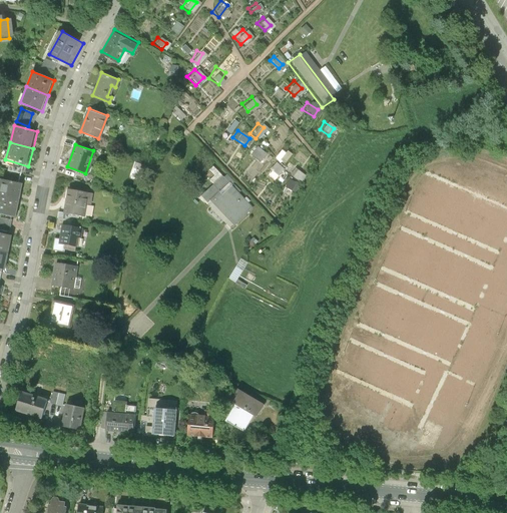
[(245,153),(255,161),(263,153),(252,145),(245,153)]
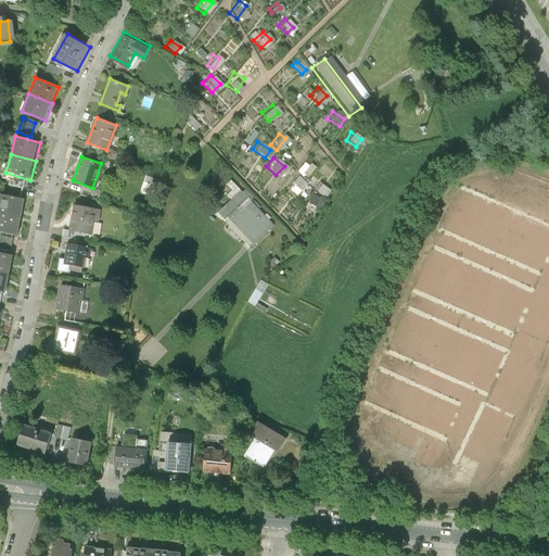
[(293,171),(303,177),(310,167),(301,160),(293,171)]
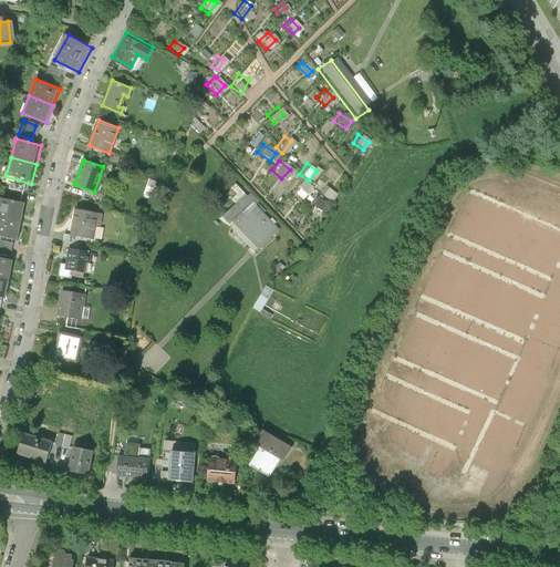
[(302,194),(309,186),(300,178),(293,186),(302,194)]
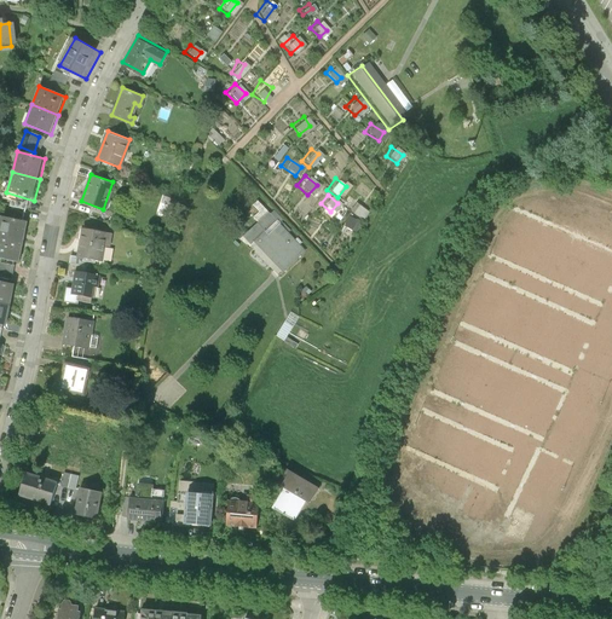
[(353,204),(347,210),(357,218),(362,212),(353,204)]
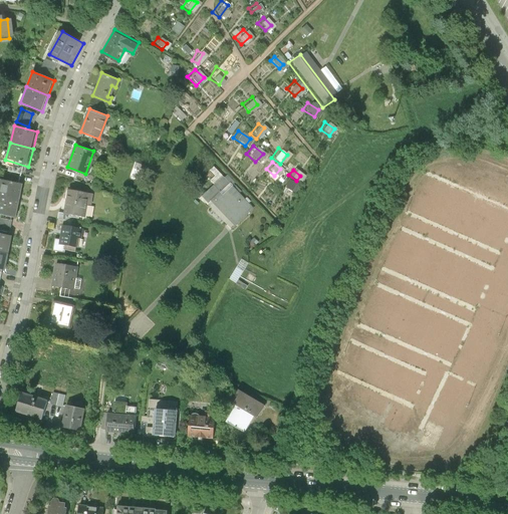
[(222,174),(196,197),(202,203),(205,201),(229,227),(248,209),(228,186),(231,184),(222,174)]
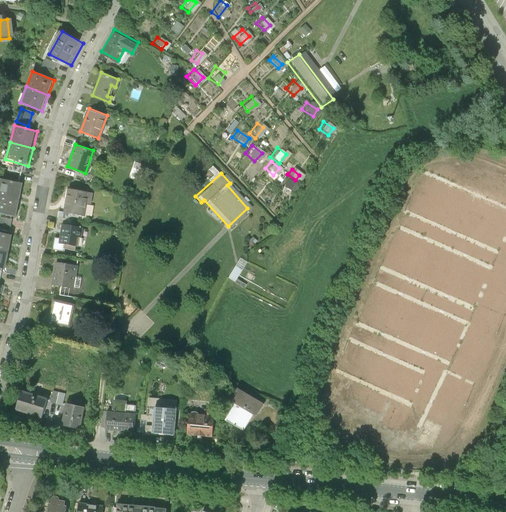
[(1,177),(0,181),(0,195),(21,199),(24,182),(1,177)]
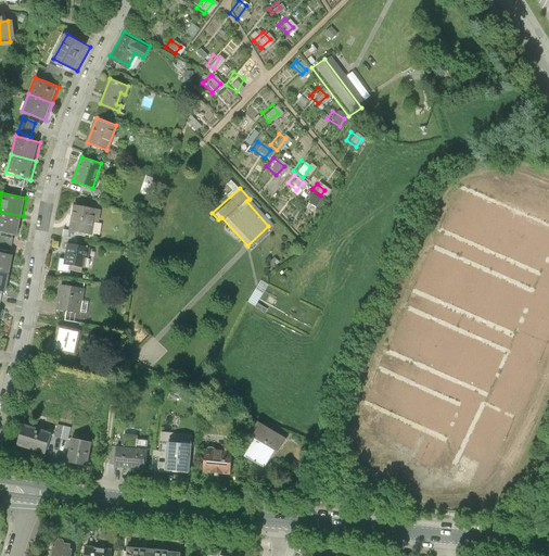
[(313,209),(319,201),(308,193),(303,201),(313,209)]
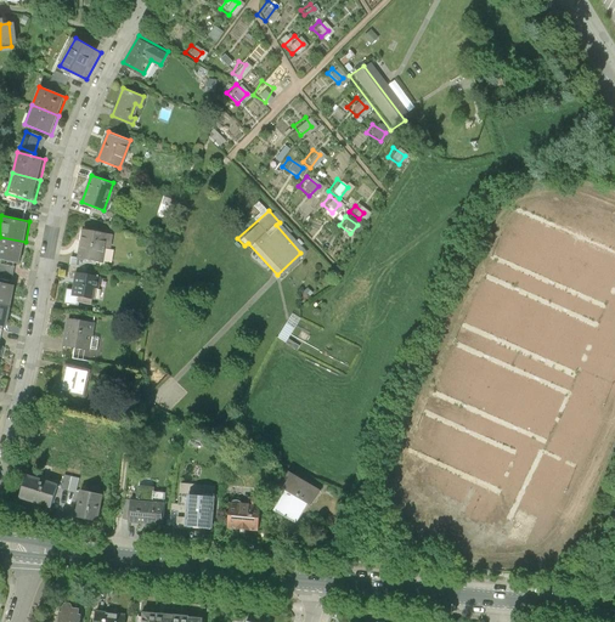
[(83,227),(78,256),(92,260),(102,261),(105,244),(109,246),(112,232),(83,227)]
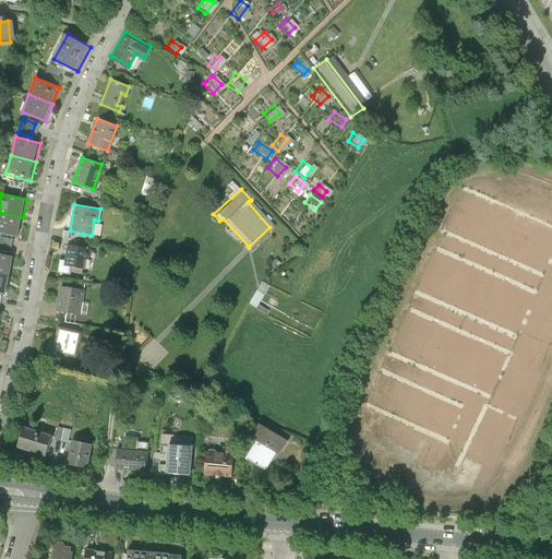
[(0,232),(19,236),(23,217),(0,213),(0,232)]
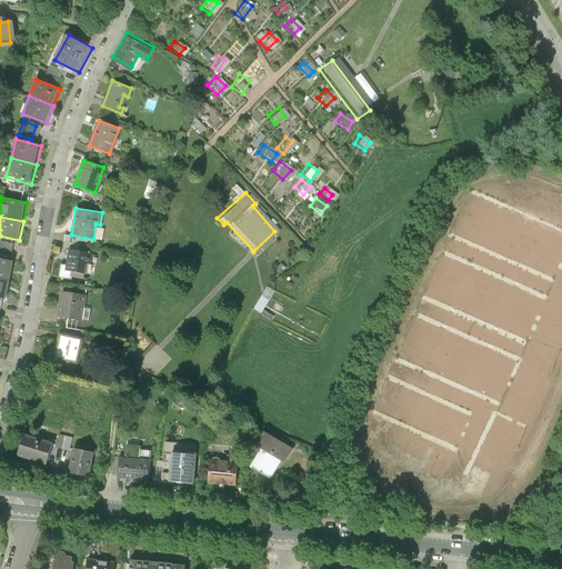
[(64,233),(63,240),(83,243),(84,238),(71,235),(64,233)]
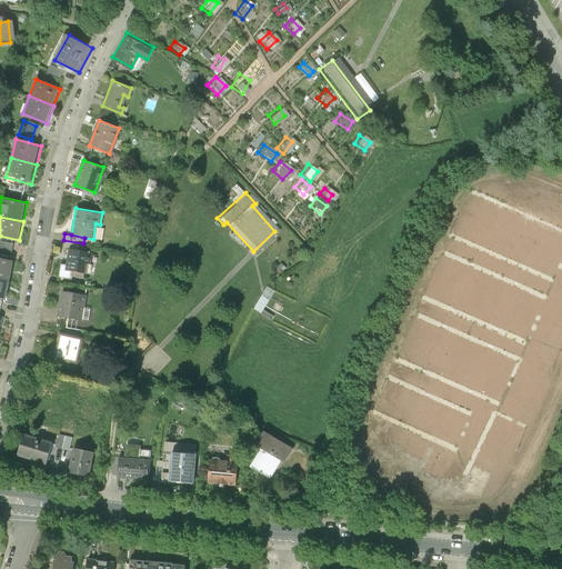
[(62,246),(69,248),(82,250),(83,243),(63,240),(62,246)]
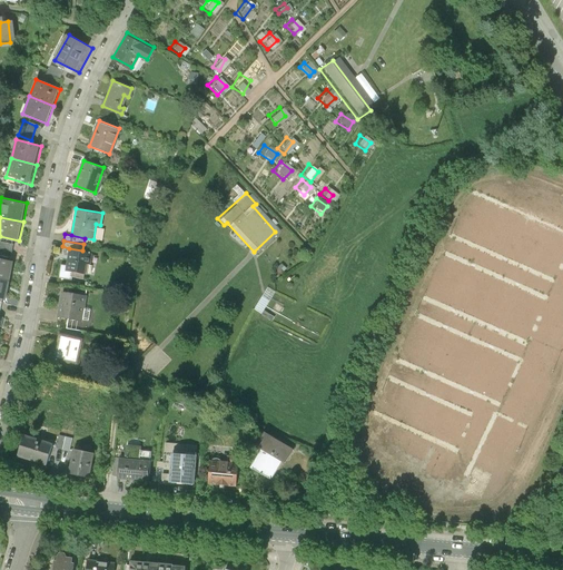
[(82,251),(69,248),(65,271),(82,274),(86,261),(89,261),(91,253),(82,251)]
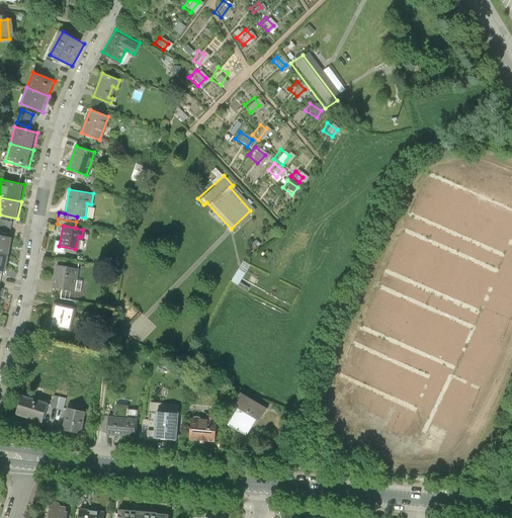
[(0,253),(10,256),(14,239),(0,235),(0,253)]
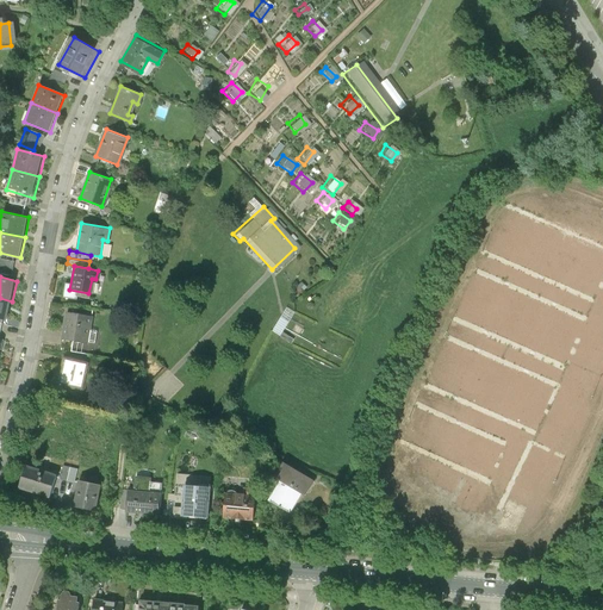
[(0,319),(7,321),(12,302),(0,298),(0,319)]
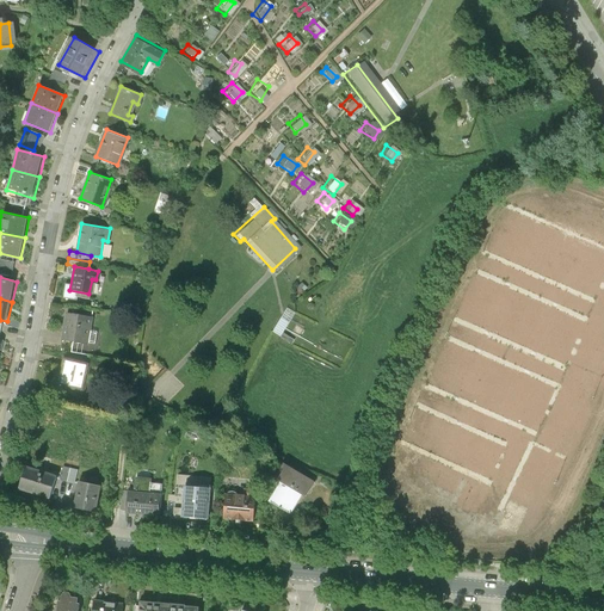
[(92,315),(66,309),(60,338),(86,344),(92,315)]
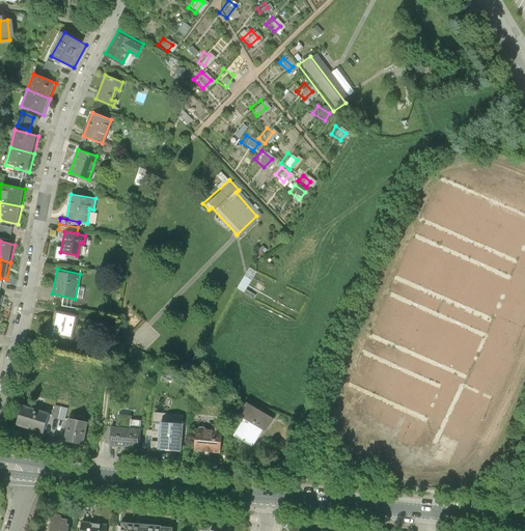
[(246,278),(240,275),(236,282),(233,287),(239,290),(246,278)]
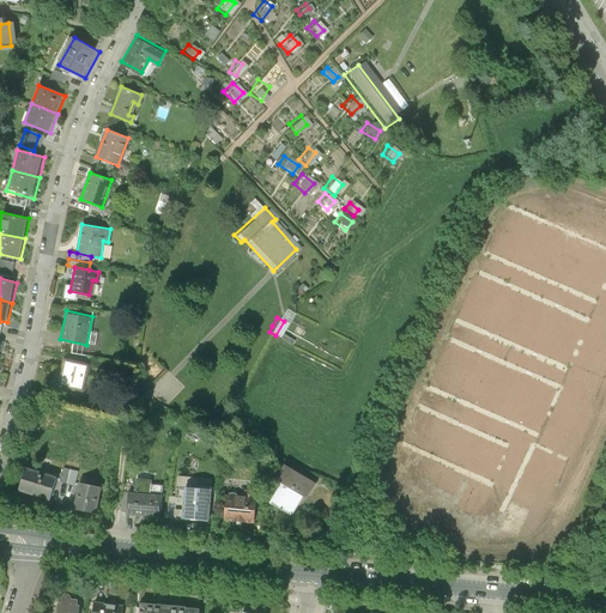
[(88,365),(64,359),(58,386),(83,392),(88,365)]
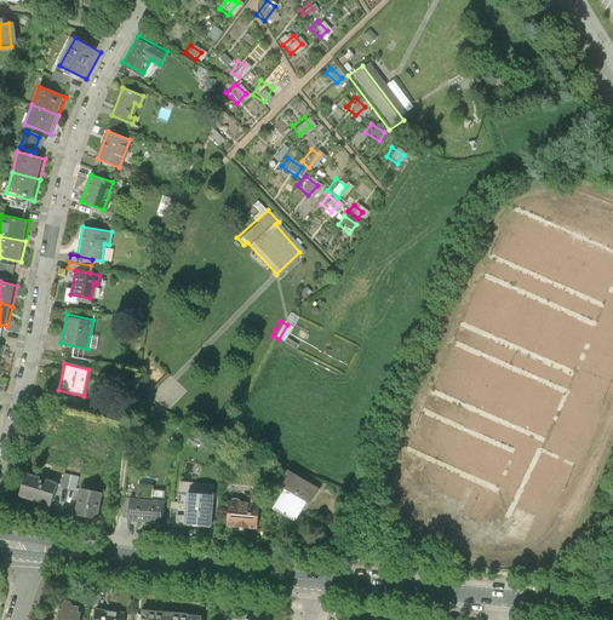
[(284,491),(273,510),(294,523),(307,503),(310,504),(320,487),(294,472),(294,474),(287,470),(276,487),(284,491)]
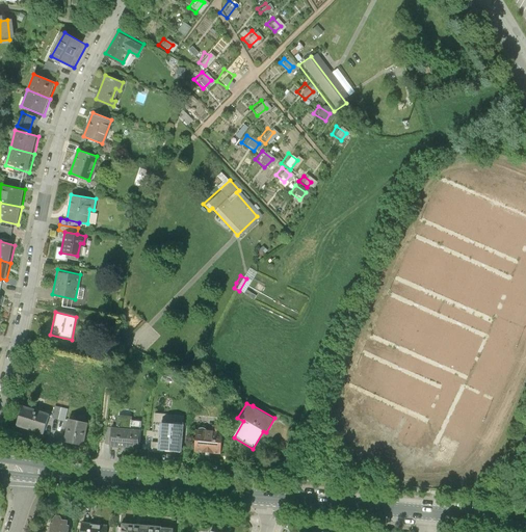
[(55,404),(52,417),(64,419),(68,407),(55,404)]
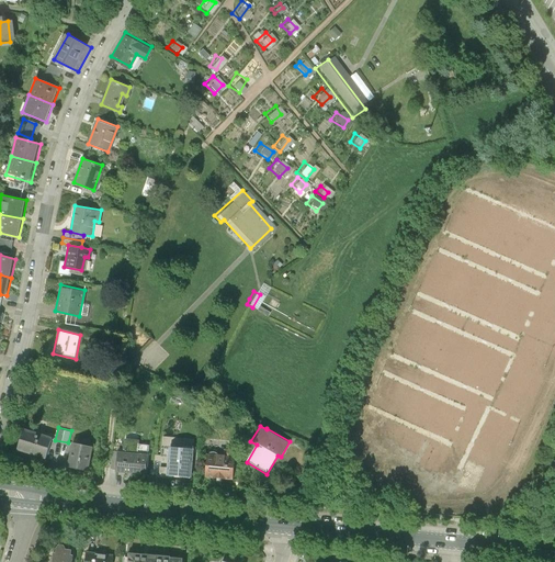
[(52,436),(24,428),(18,450),(45,458),(52,436)]
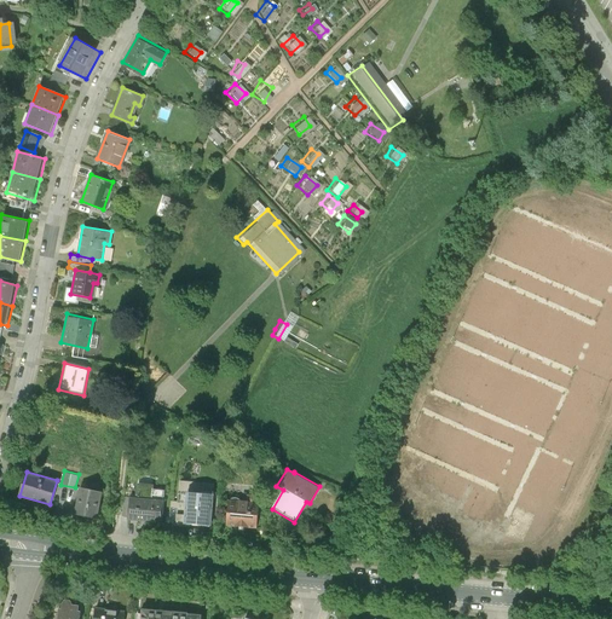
[(102,489),(81,485),(76,512),(97,515),(102,489)]
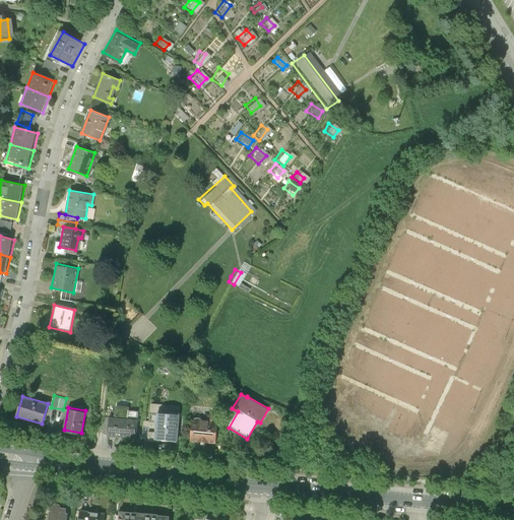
[(178,415),(156,413),(153,440),(176,442),(178,415)]
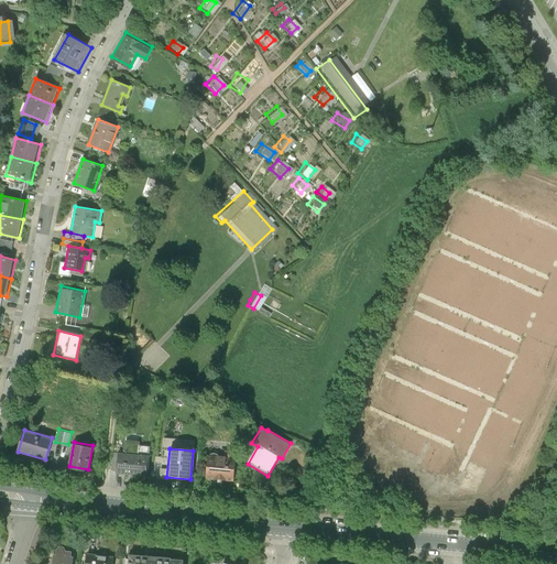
[(225,457),(209,456),(207,477),(232,480),(236,452),(226,451),(225,457)]
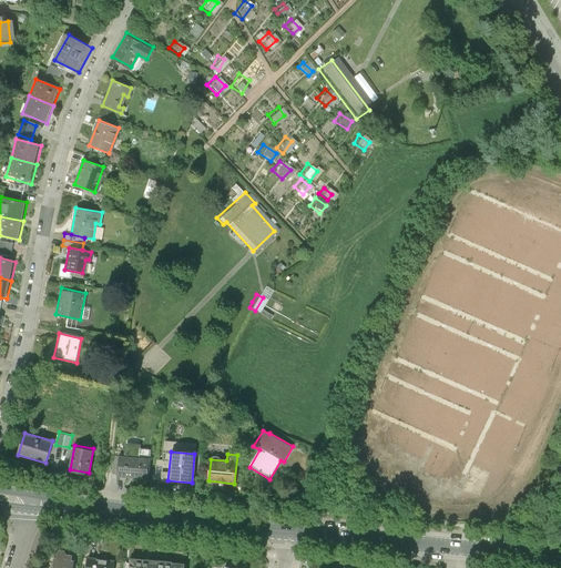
[(116,474),(116,476),(148,478),(150,460),(118,457),(116,474)]
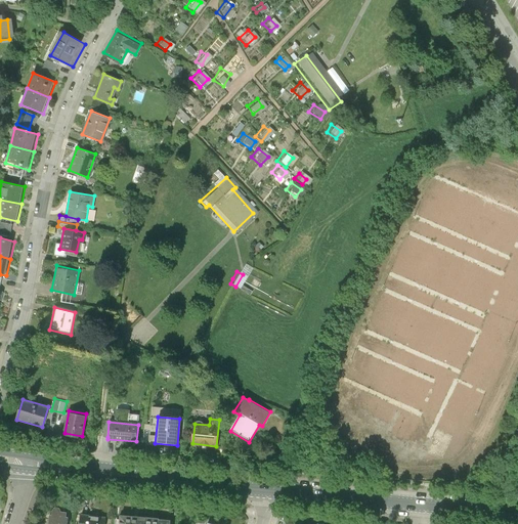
[(61,511),(56,511),(56,510),(56,508),(55,507),(53,506),(51,506),(50,507),(49,509),(48,510),(48,513),(45,513),(43,523),(61,523),(62,519),(60,518),(61,511)]
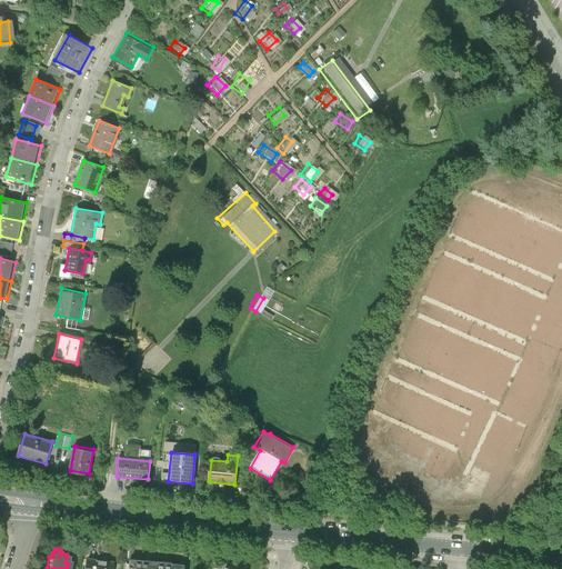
[(82,559),(80,568),(107,568),(108,562),(82,559)]
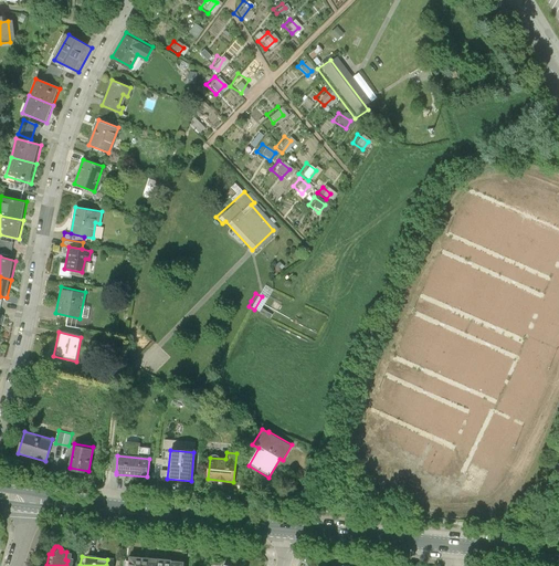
[(138,565),(139,557),(126,556),(125,559),(124,565),(138,565)]
